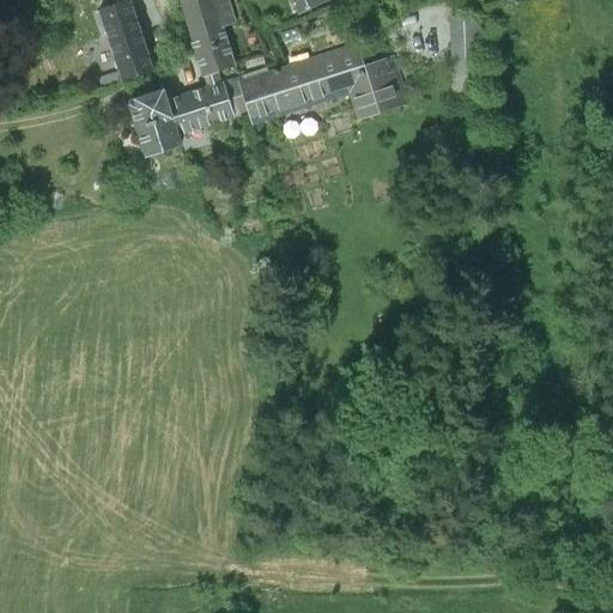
[(158,68),(134,0),(116,0),(95,7),(121,82),(158,68)]
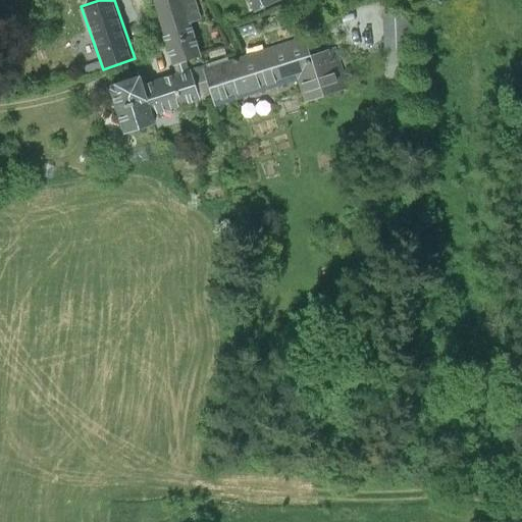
[(153,0),(173,64),(203,55),(192,20),(201,18),(195,0),(153,0)]
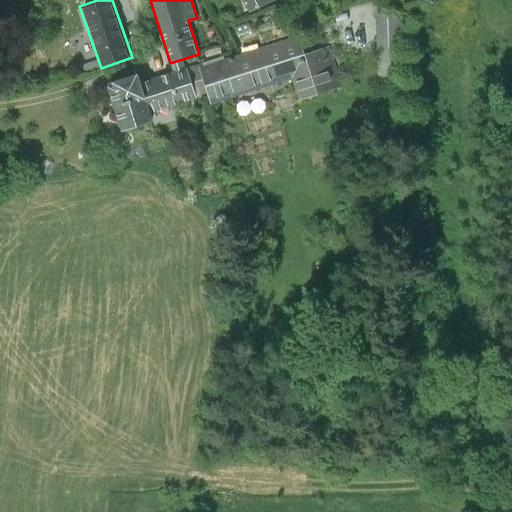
[(241,0),(247,12),(273,0),(241,0)]
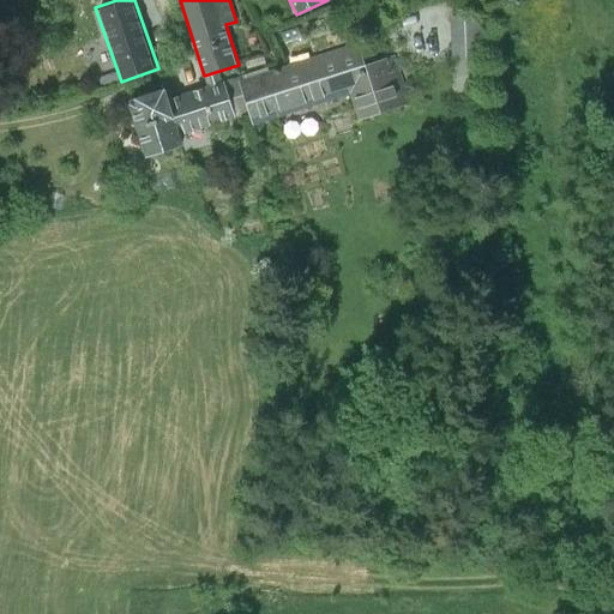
[(452,65),(486,64),(483,14),(450,16),(452,65)]
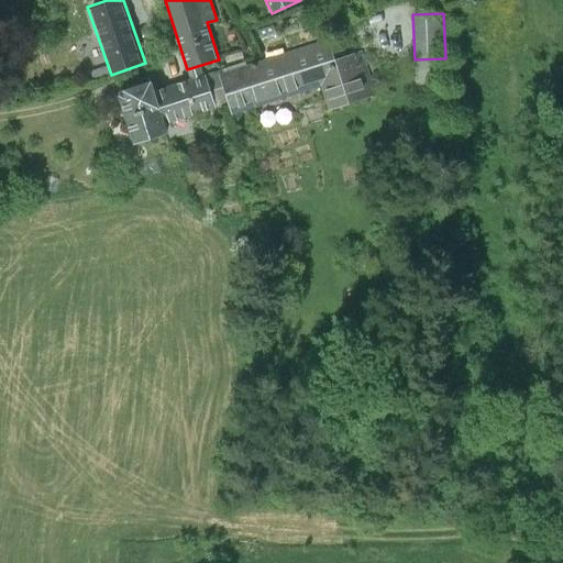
[(219,72),(229,101),(232,113),(321,85),(328,109),(376,92),(362,50),(334,57),(328,37),(219,72)]
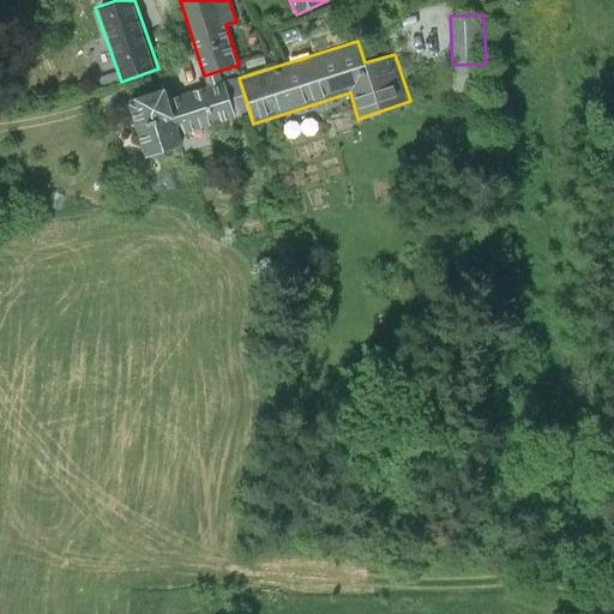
[(224,79),(235,115),(250,110),(239,78),(238,76),(224,79)]
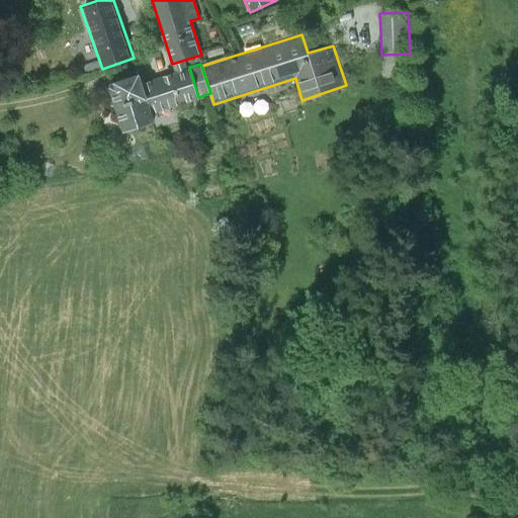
[(198,97),(189,67),(142,81),(140,73),(108,83),(112,97),(122,132),(154,120),(152,113),(198,97)]
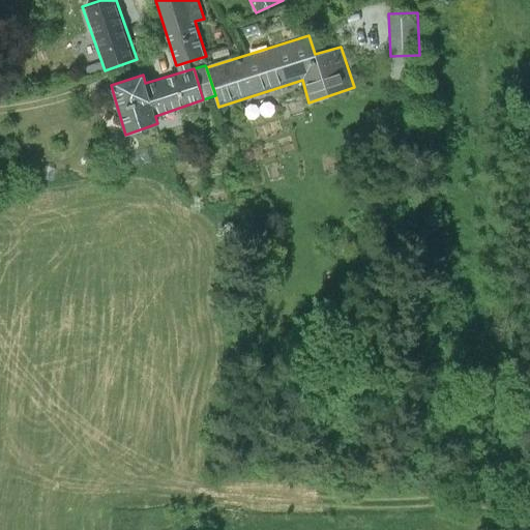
All buildings are outlined.
